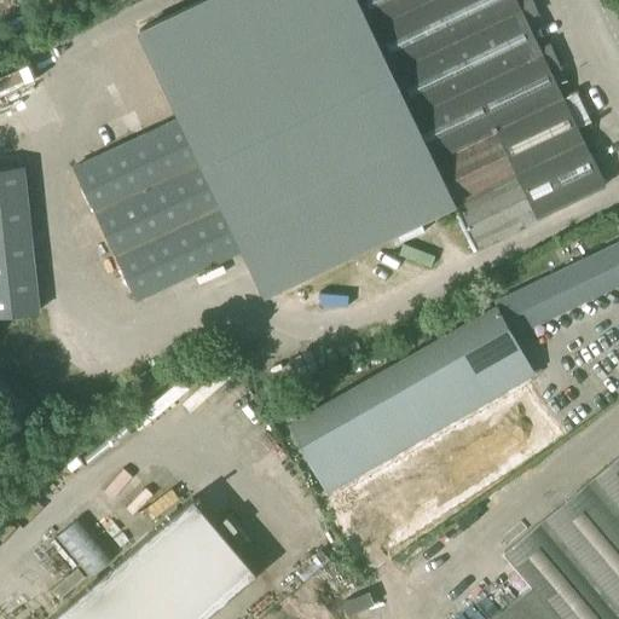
[(167,123),(74,167),(137,300),(230,255),(261,322),(466,224),(475,247),(603,186),(550,74),(561,68),(550,46),(553,45),(531,0),(200,0),(125,35),(167,123)]
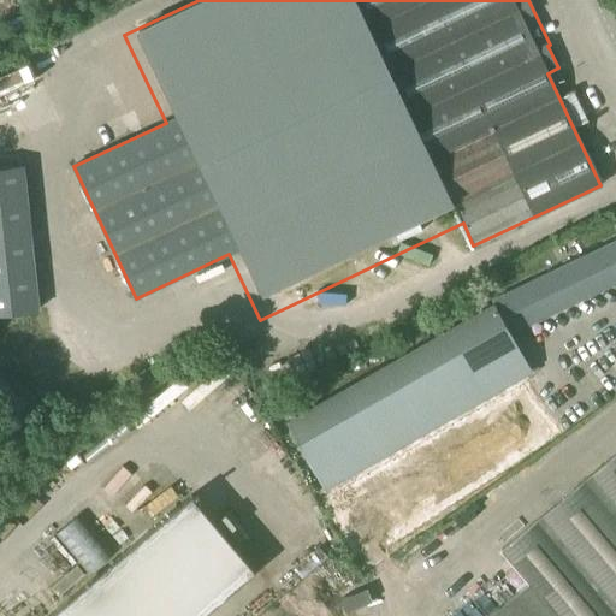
[(0,314),(40,311),(24,165),(0,167),(0,314)]
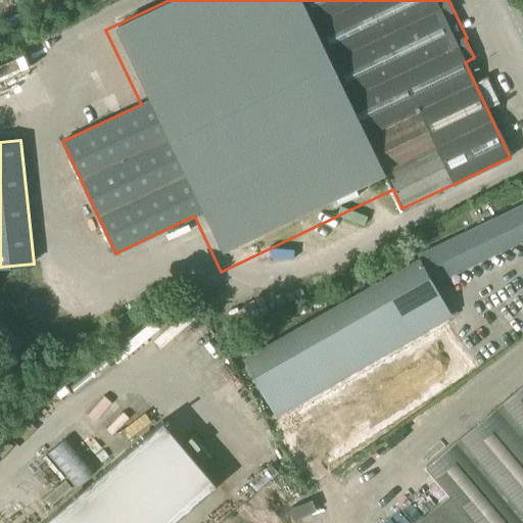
[(433,282),(522,239),(522,204),(504,214),(476,227),(420,253),(433,282)]
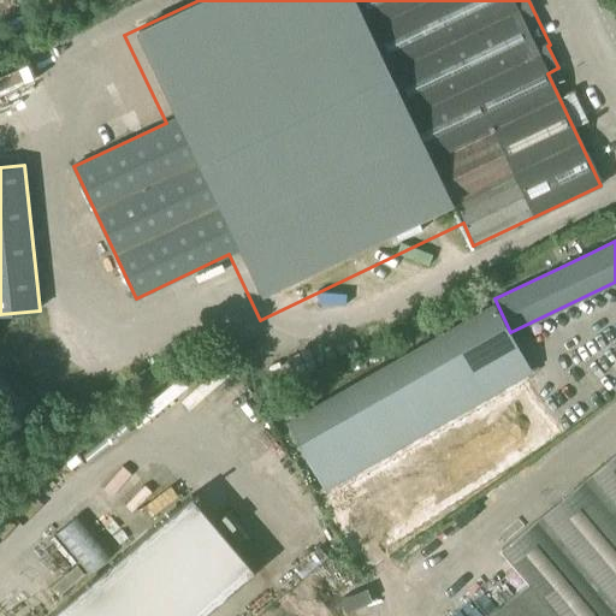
[(333,516),(372,496),(357,472),(532,372),(493,306),(285,421),(324,490),(319,492),(333,516)]
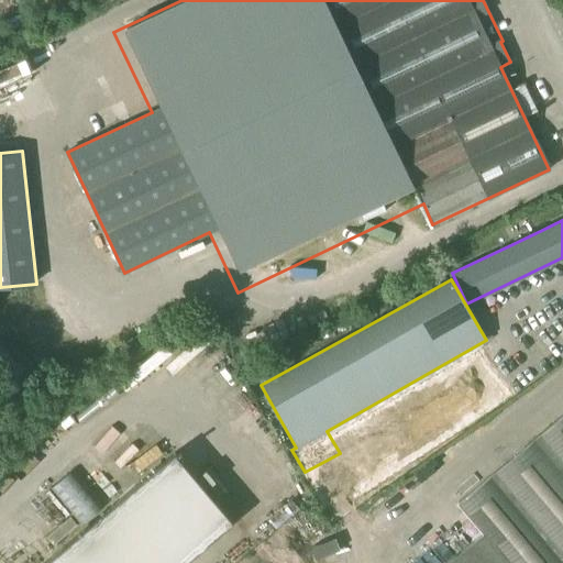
[(562,562),(562,414),(456,504),(482,534),(448,562),(562,562)]
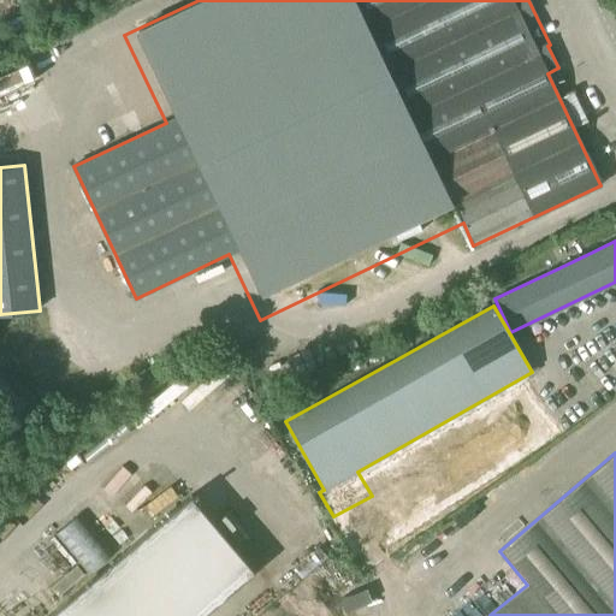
[(202,615),(255,572),(190,496),(48,615),(202,615)]
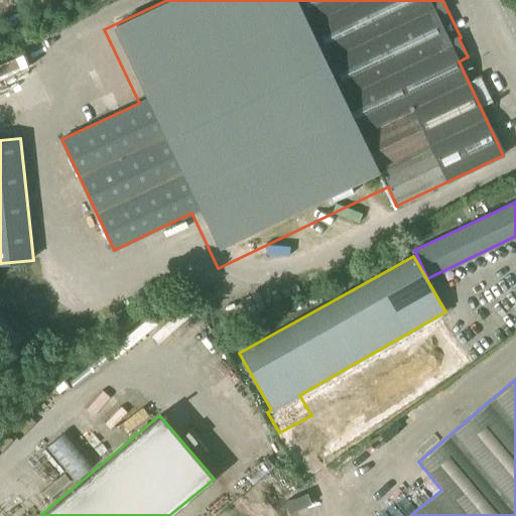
[(296,427),(302,437),(324,425),(317,415),(296,427)]
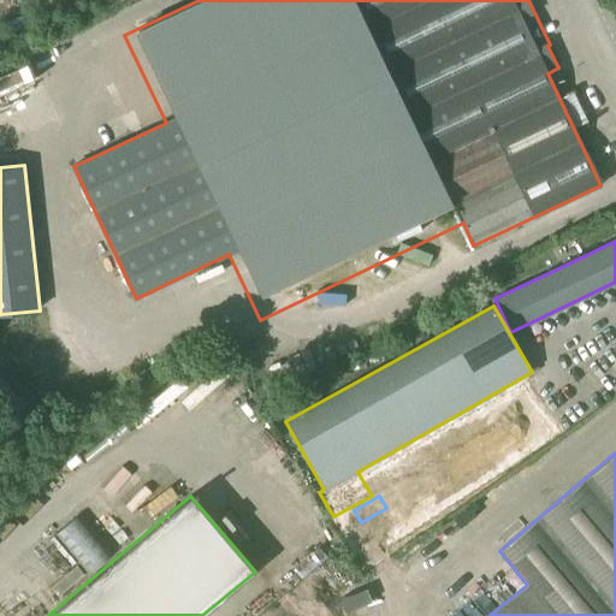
[(90,578),(116,556),(78,513),(53,534),(90,578)]
